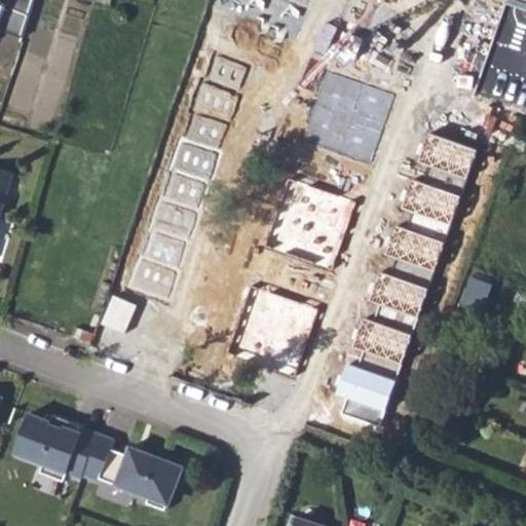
[(443,0),(440,14),(464,21),(470,1),(464,0),(443,0)]
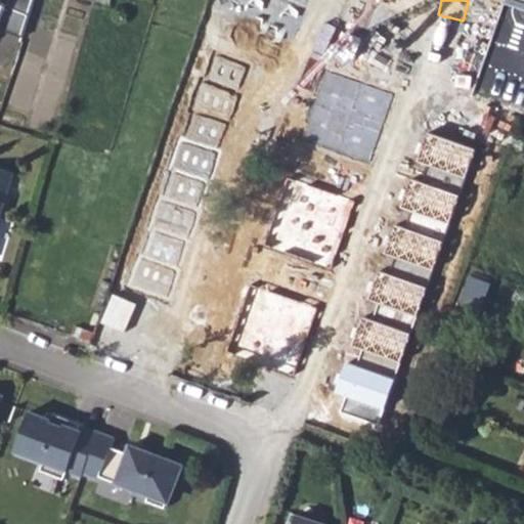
[(0,27),(23,36),(30,13),(0,2),(0,27)]
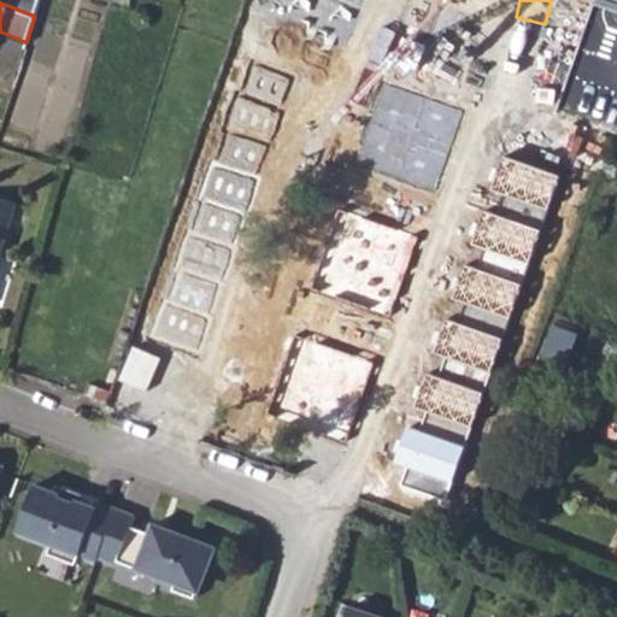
[(253,62),(241,94),(283,109),(294,76),(253,62)]
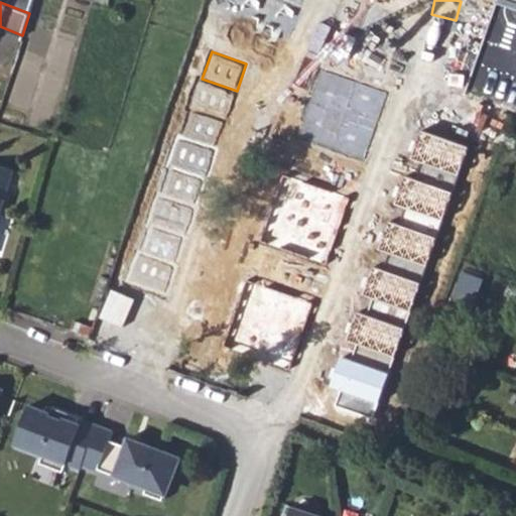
[(388,94),(323,71),(298,139),(364,161),(388,94)]
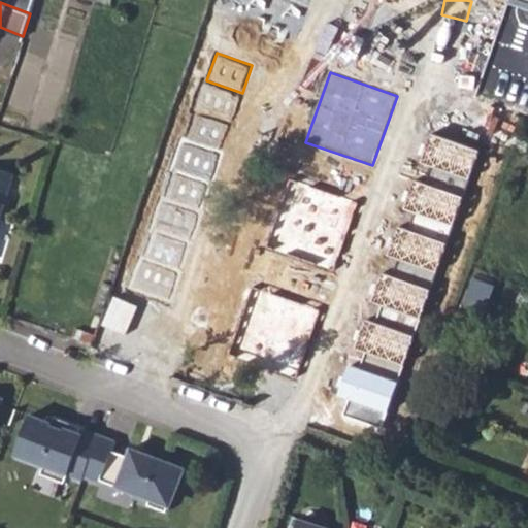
[(192,111),(195,112),(231,125),(242,93),(206,80),(203,79),(192,111)]
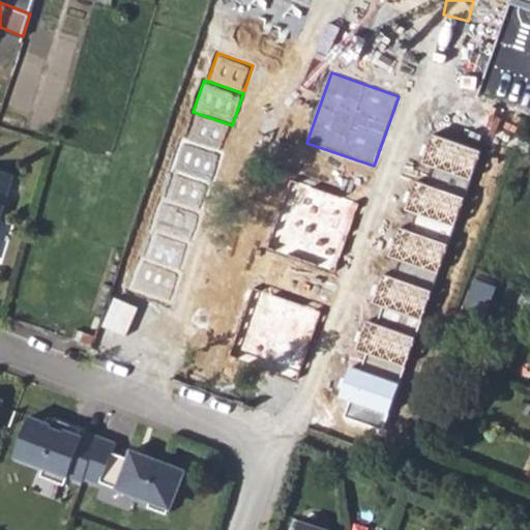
[(185,141),(222,153),(232,125),(196,113),(185,141)]
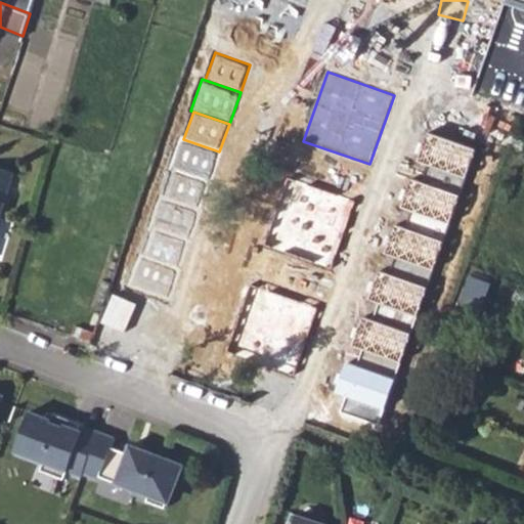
[(477,150),(429,133),(420,161),(431,165),(467,177),(477,150)]
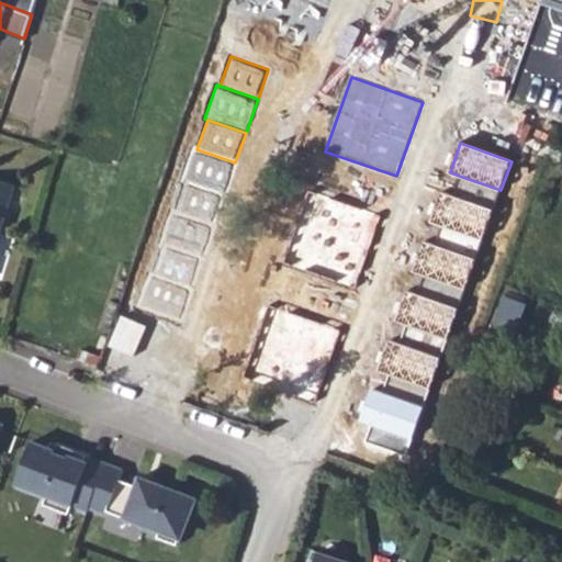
[(181,181),(220,195),(223,197),(235,163),(197,149),(193,148),(181,181)]
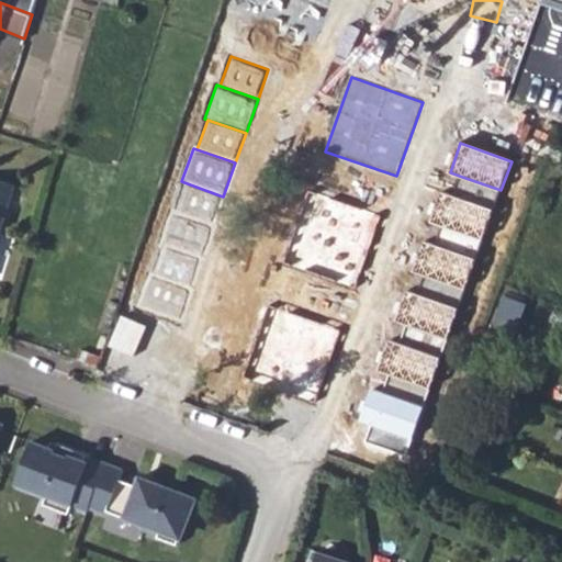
[(454,197),(494,210),(501,190),(462,177),(454,197)]
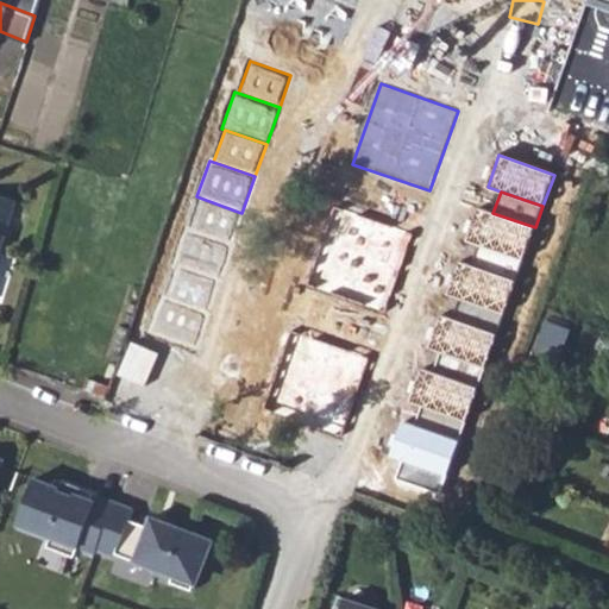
[(0,259),(17,202),(0,196),(0,259)]
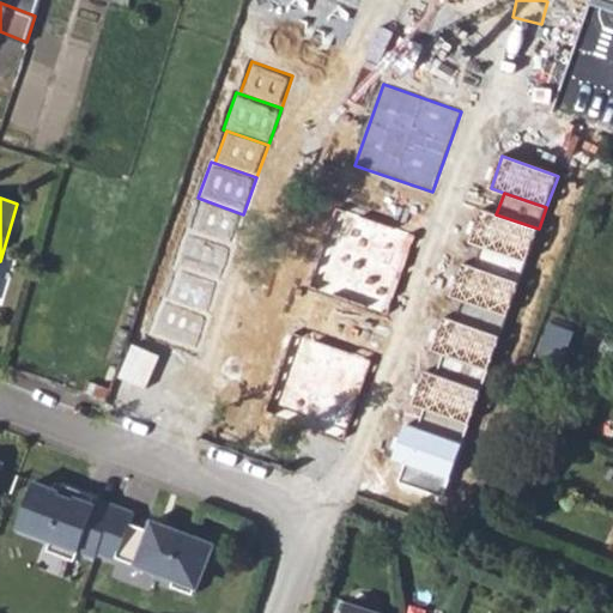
[(187,230),(229,246),(240,213),(198,198),(187,230)]
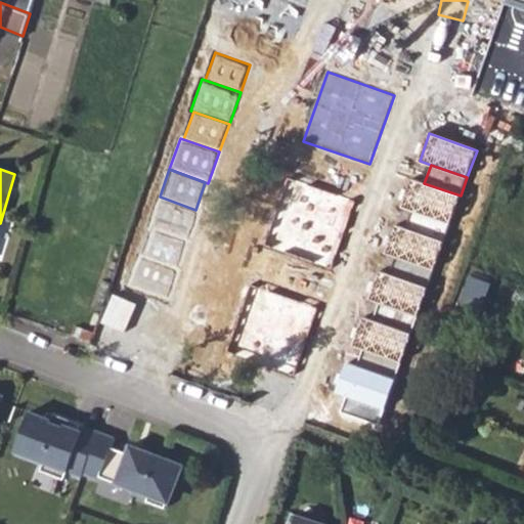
[(354,203),(288,177),(262,244),(330,269),(354,203)]
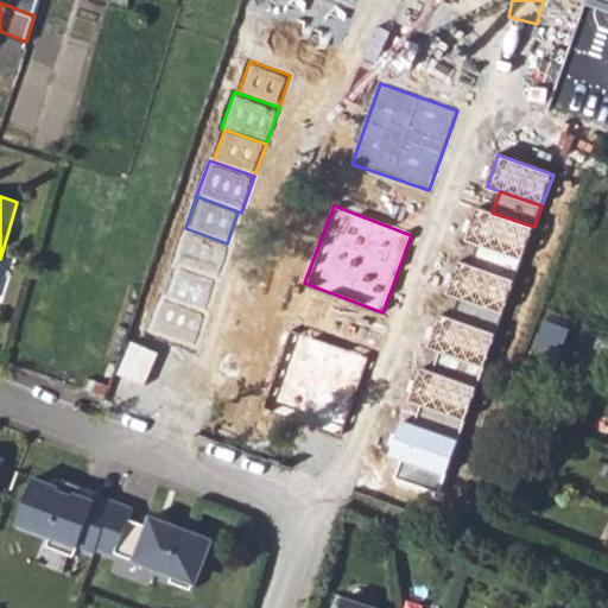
[(492,213),(479,208),(467,240),(481,245),(523,259),(534,227),(492,213)]
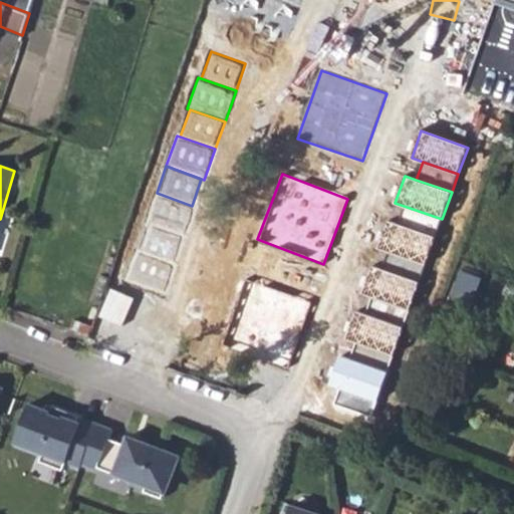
[(147,225),(181,237),(183,238),(195,207),(192,206),(157,193),(145,225),(147,225)]
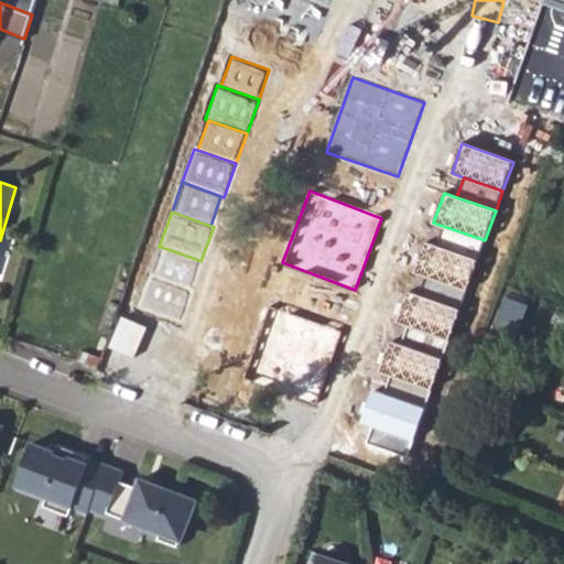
[(438,247),(477,260),(485,240),(446,227),(438,247)]
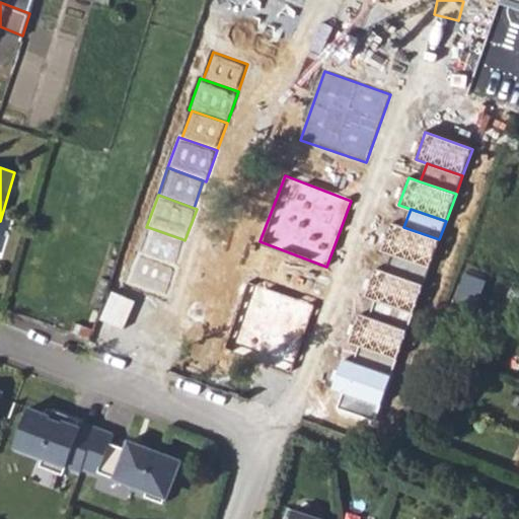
[(429,268),(439,239),(403,227),(392,223),(382,250),(393,254),(429,268)]
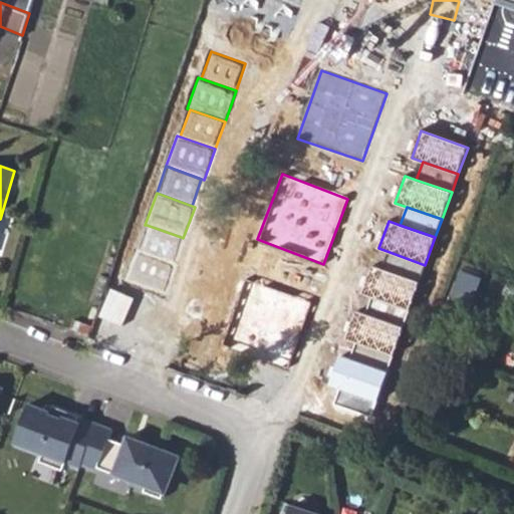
[(138,252),(171,263),(181,237),(147,225),(138,252)]
